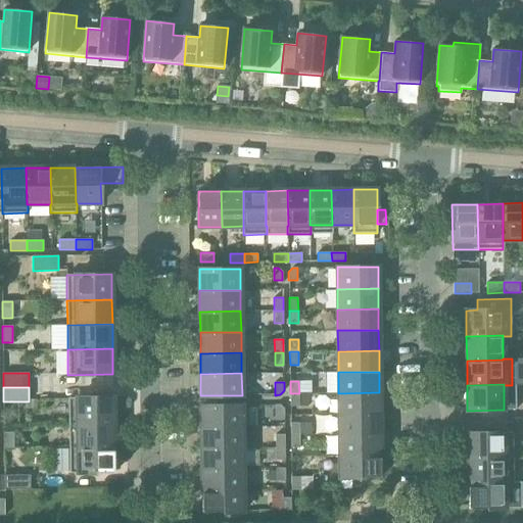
[(380,413),(379,392),(338,393),(339,414),(380,413)]
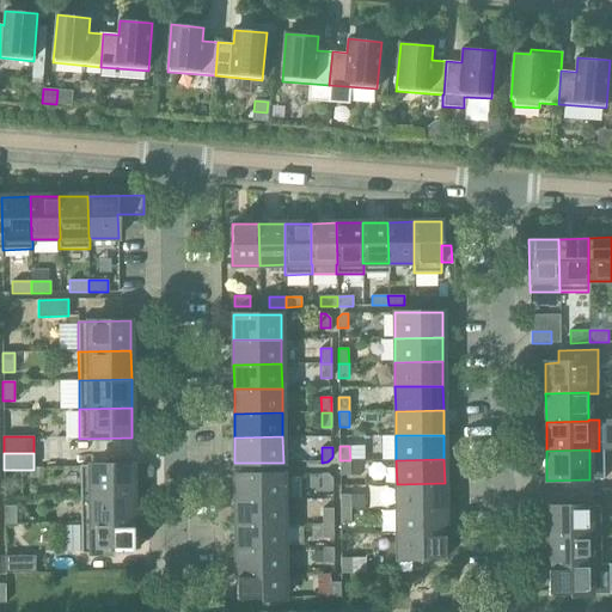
[(350,476),(350,460),(340,460),(340,476),(350,476)]
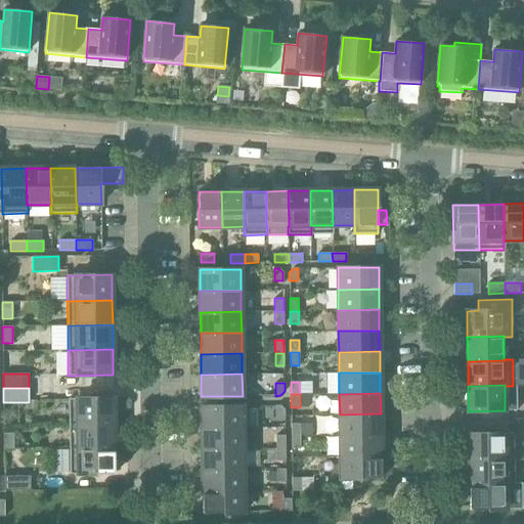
[(69,424),(114,424),(114,398),(69,398),(69,424)]
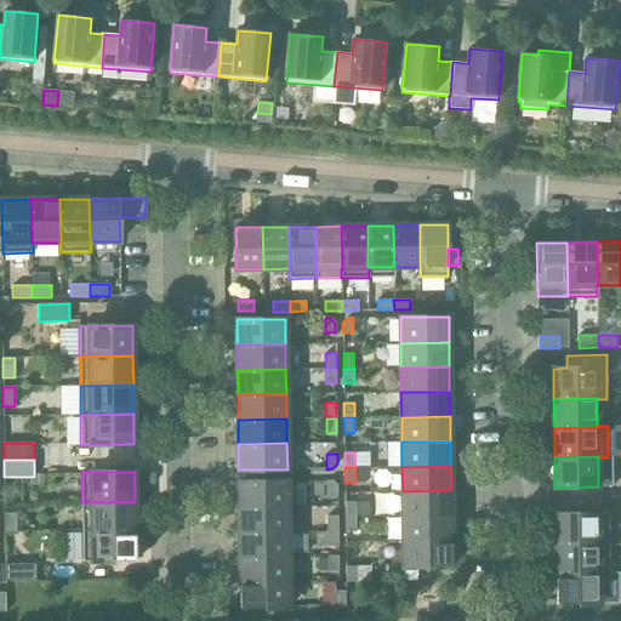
[(328,495),(337,495),(337,485),(332,480),(326,480),(328,495)]
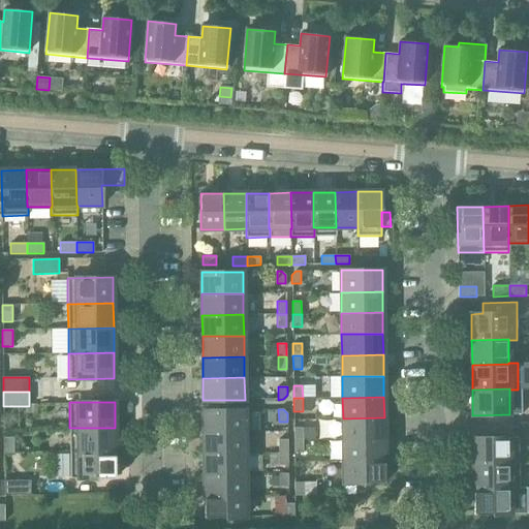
[(204,432),(245,432),(245,410),(204,410),(204,432)]
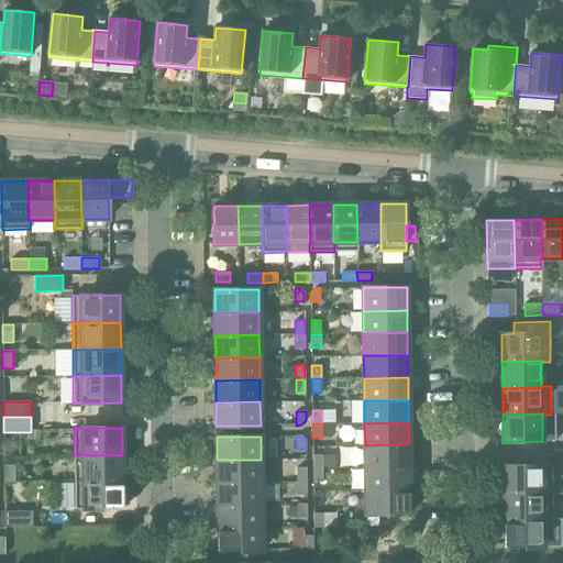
[(409,467),(409,444),(365,445),(365,467),(409,467)]
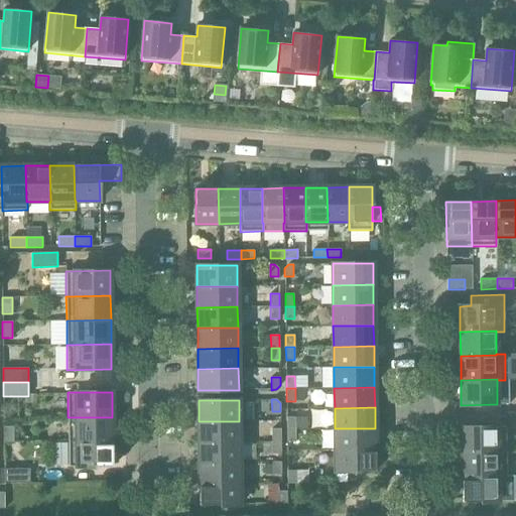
[(112,441),(112,417),(68,417),(68,441),(112,441)]
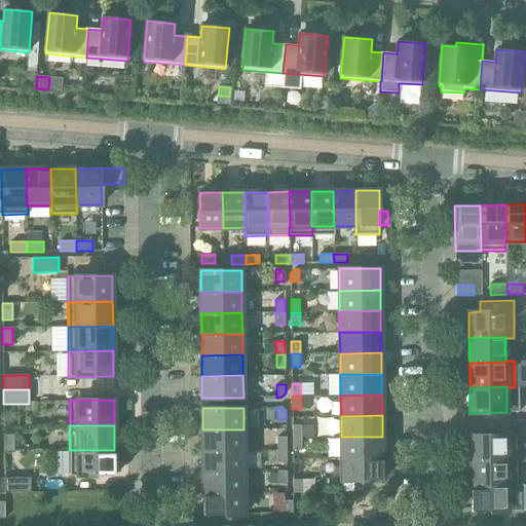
[(293,438),(301,438),(301,425),(292,425),(293,438)]
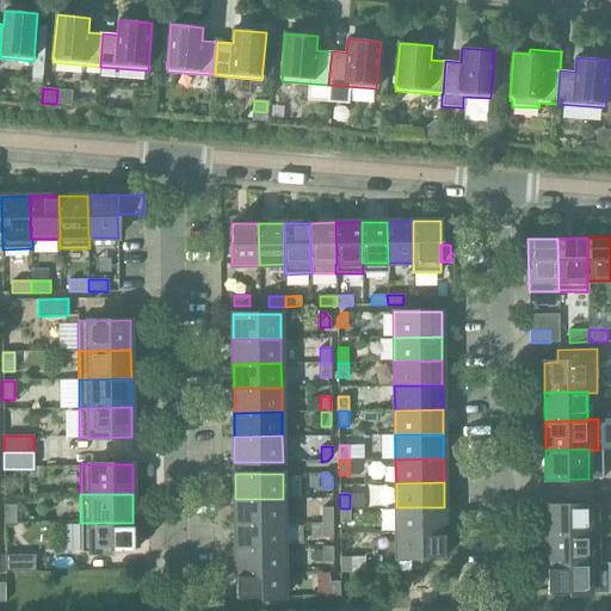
[(283,523),(283,499),(235,499),(235,524),(283,523)]
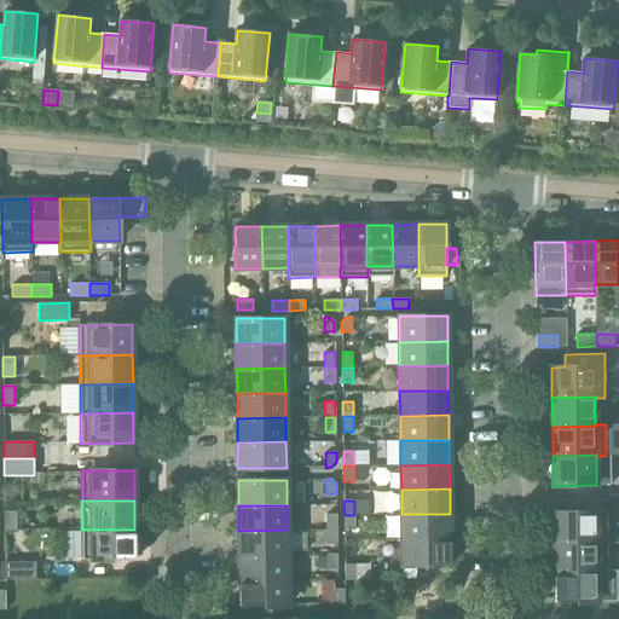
[(5,531),(17,531),(16,512),(4,512),(5,531)]
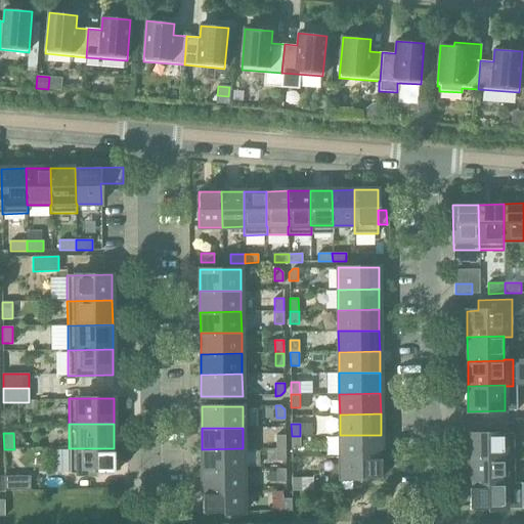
[(469,460),(514,459),(514,433),(469,434),(469,460)]
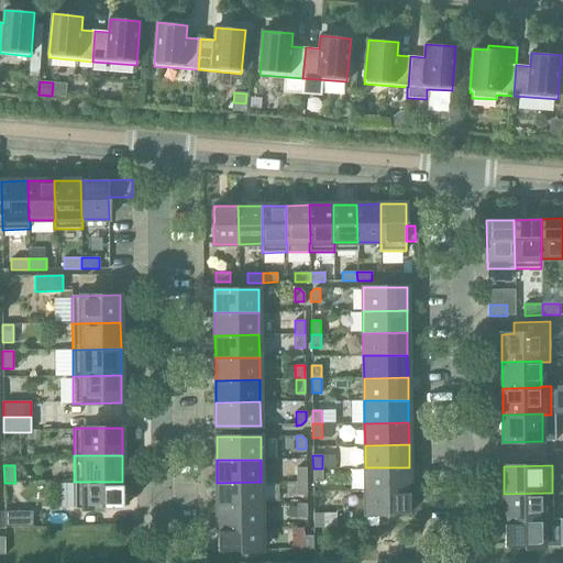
[(297,482),(307,482),(306,467),(297,468),(297,482)]
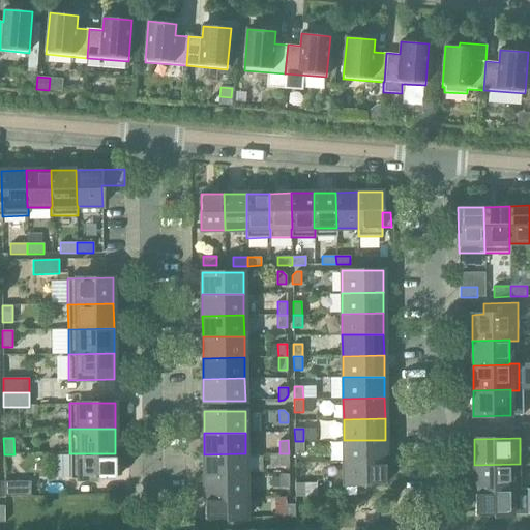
[(385,461),(385,440),(344,440),(344,462),(385,461)]
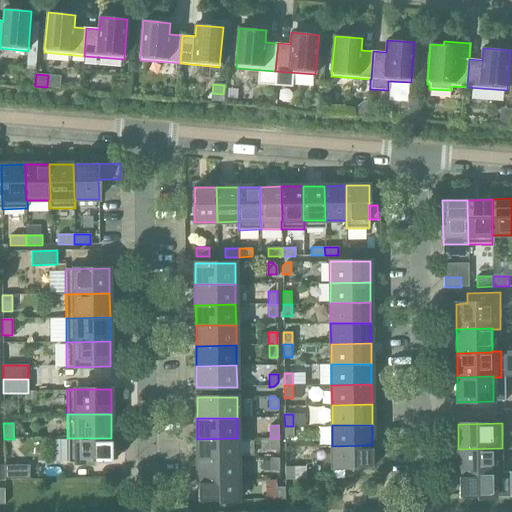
[(294,438),(293,426),(285,426),(285,438),(294,438)]
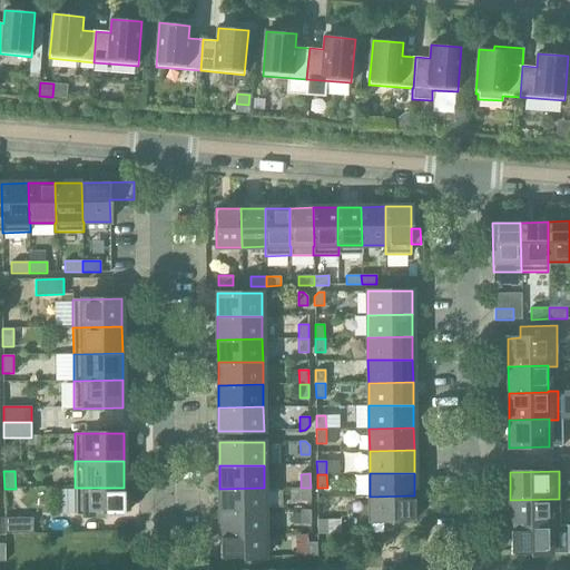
[(125,516),(124,488),(75,488),(76,516),(125,516)]
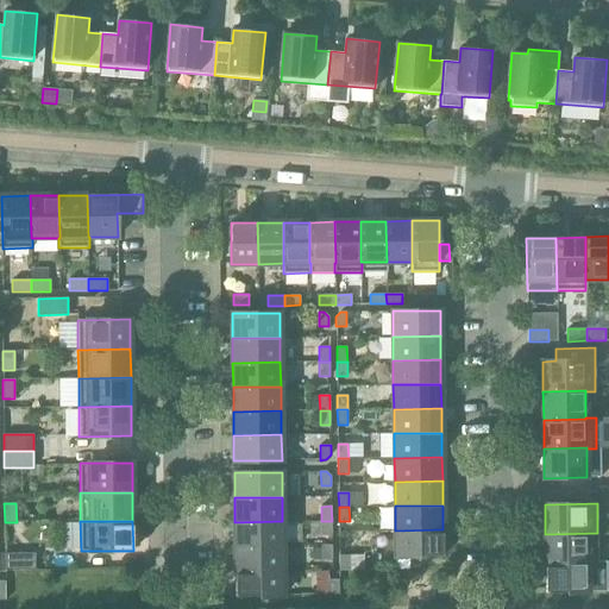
[(283,546),(282,521),(234,522),(234,546),(283,546)]
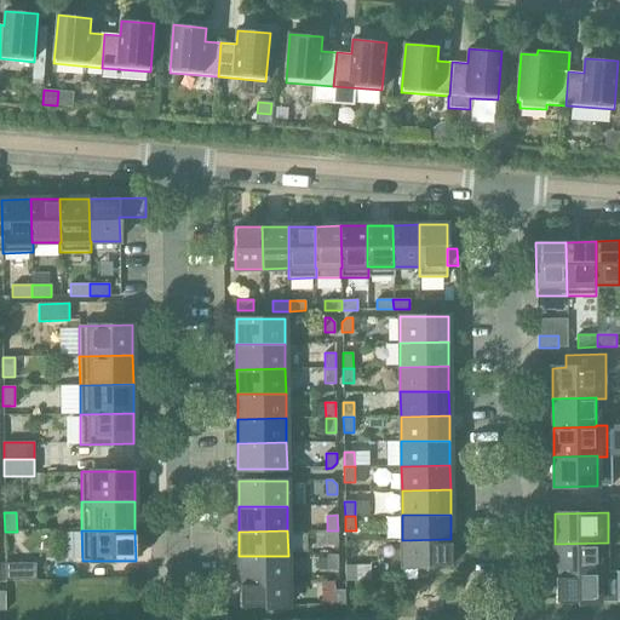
[(338,530),(327,530),(327,545),(338,545),(338,530)]
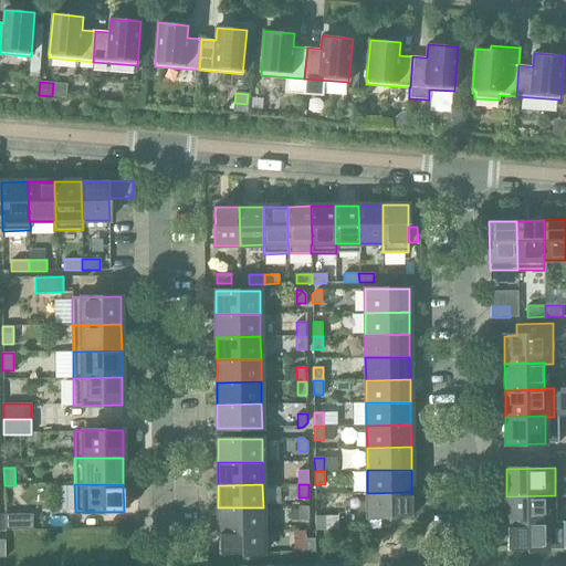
[(411,516),(411,492),(367,493),(367,516),(411,516)]
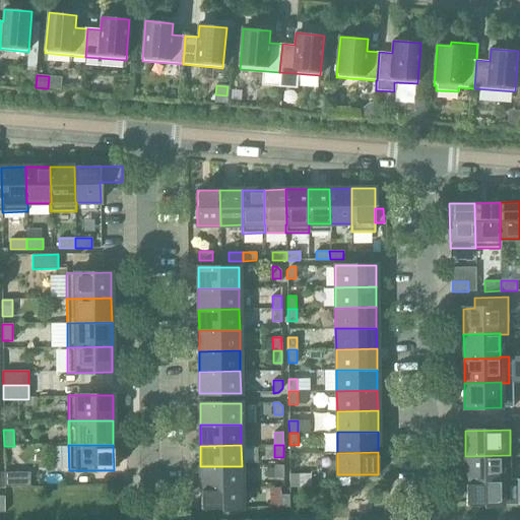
[(465,456),(465,480),(510,479),(510,455),(465,456)]
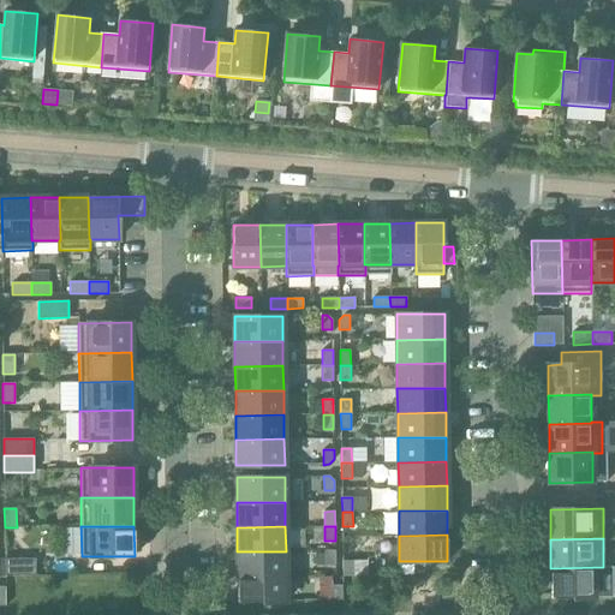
[(324,550),(324,555),(324,566),(335,566),(335,550),(324,550)]
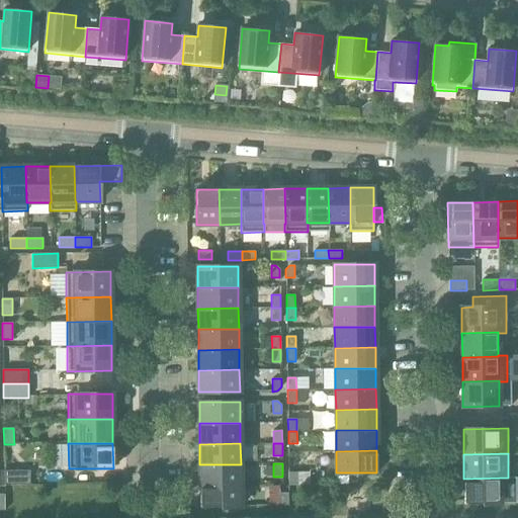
[(241,485),(241,464),(199,464),(200,486),(241,485)]
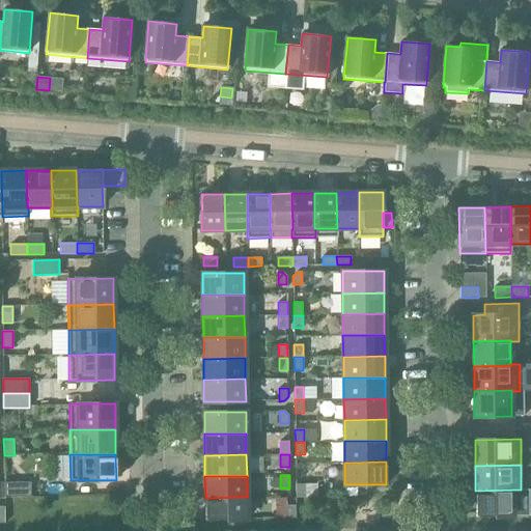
[(4,497),(30,497),(30,482),(4,482),(4,497)]
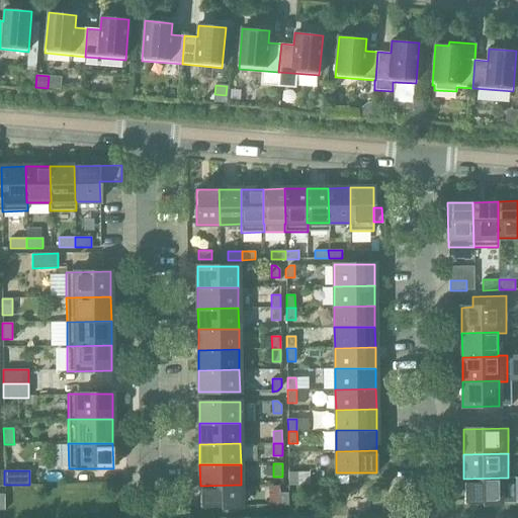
[(288,485),(297,485),(297,472),(288,472),(288,485)]
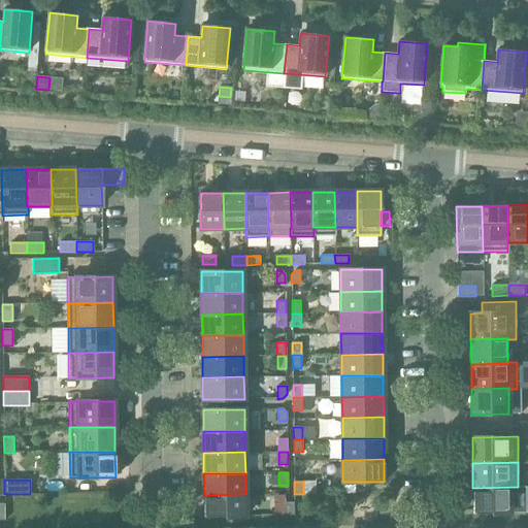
[(518,487),(472,488),(473,514),(519,513),(518,487)]
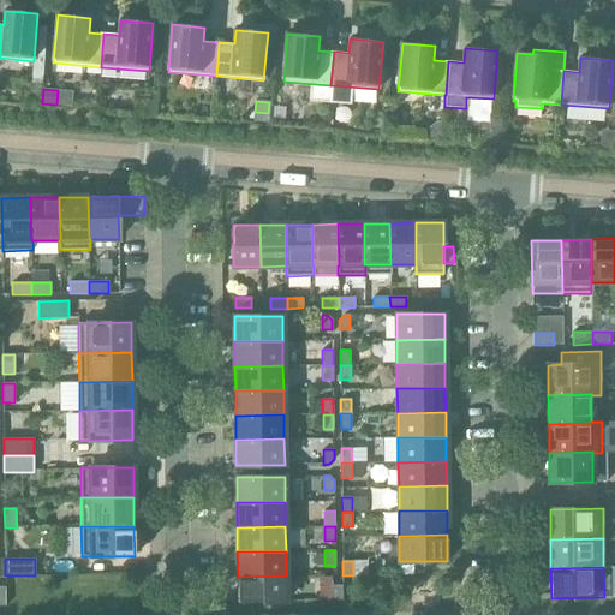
[(286,601),(286,575),(238,577),(238,602),(286,601)]
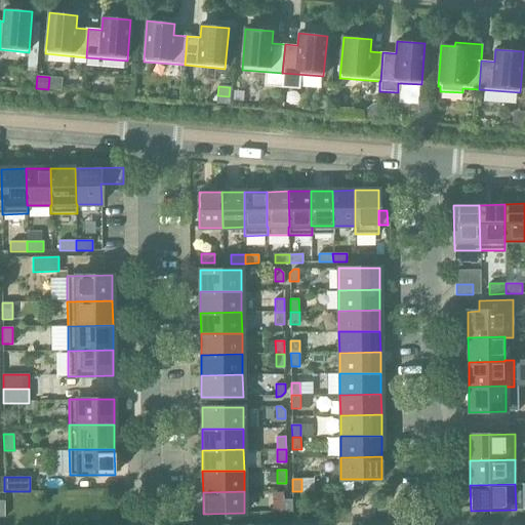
[(283,512),(292,512),(292,499),(283,499),(283,512)]
